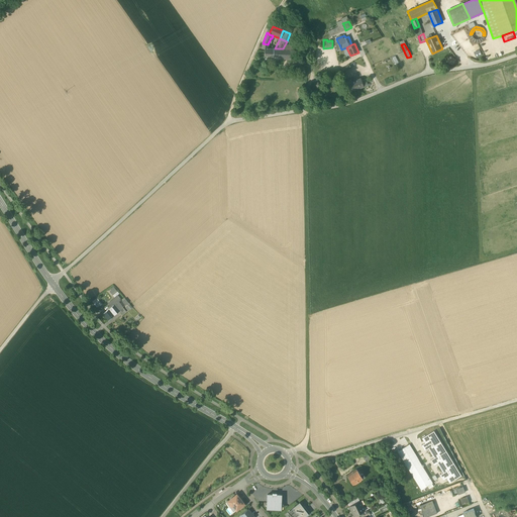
[(265,58),(273,58),(274,48),(267,48),(265,48),(265,58)]
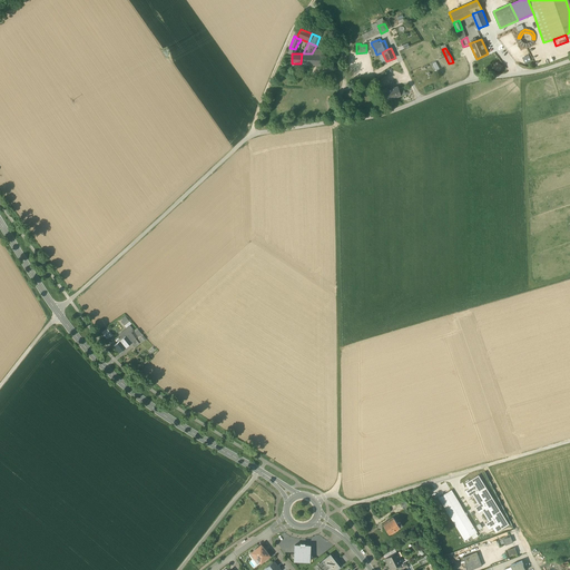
[(322,55),(312,53),(305,53),(305,66),(322,67),(322,55)]
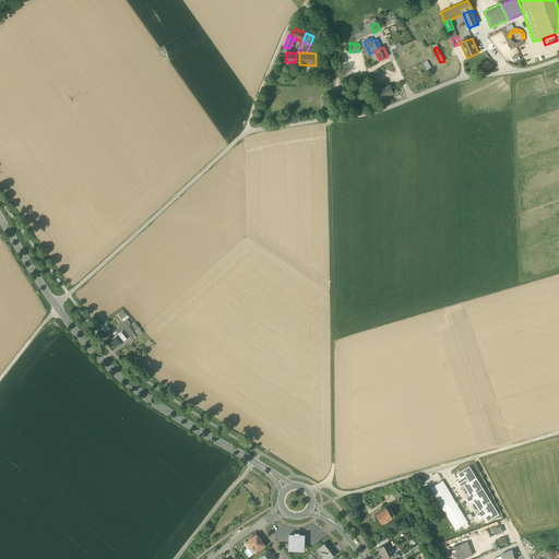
[(390,86),(380,90),(383,98),(389,96),(389,95),(393,94),(391,88),(390,86)]
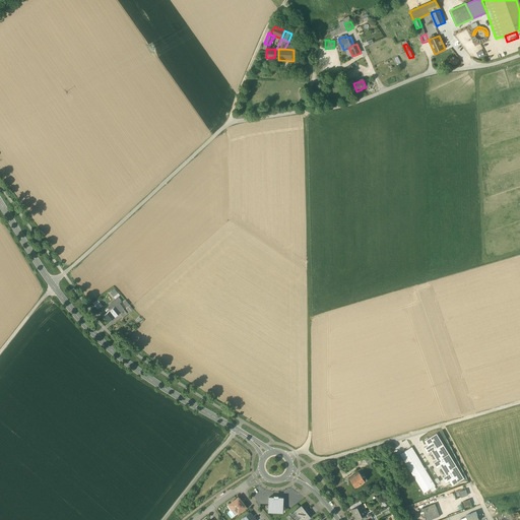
[(114,299),(119,295),(114,287),(109,291),(114,299)]
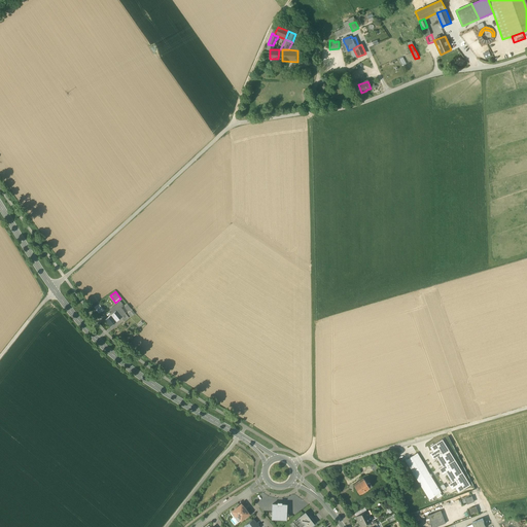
[(110,310),(113,313),(116,311),(121,316),(125,313),(120,308),(124,306),(119,302),(110,310)]
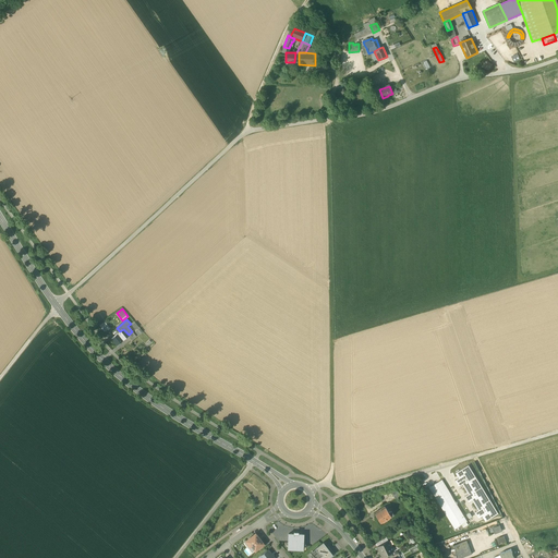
[(104,322),(98,325),(102,331),(109,328),(104,322)]
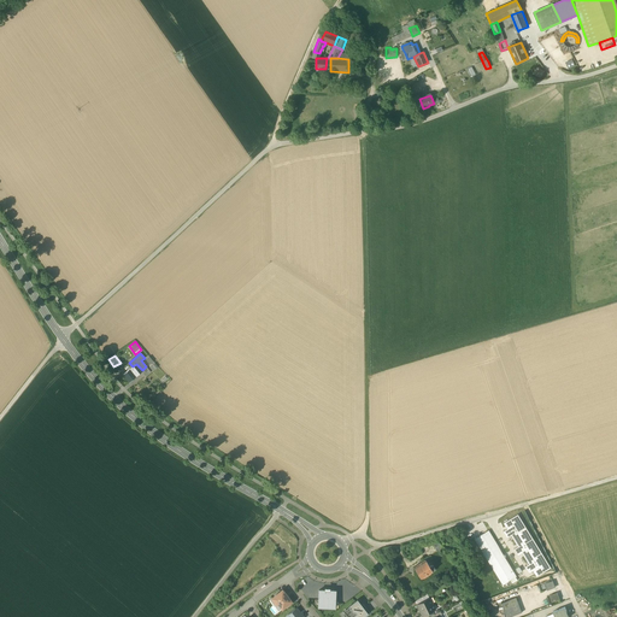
[(142,371),(142,370),(136,364),(133,366),(123,375),(129,382),(136,377),(142,371)]
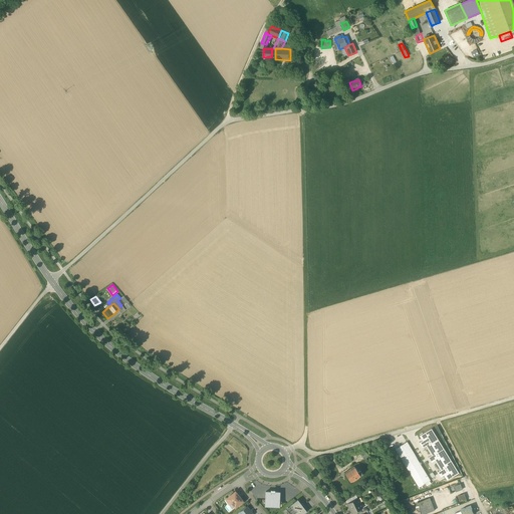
[(459,474),(432,429),(420,436),(423,441),(420,443),(423,449),(426,446),(432,456),(429,458),(432,463),(435,461),(441,471),(438,473),(441,478),(444,476),(447,481),(459,474)]
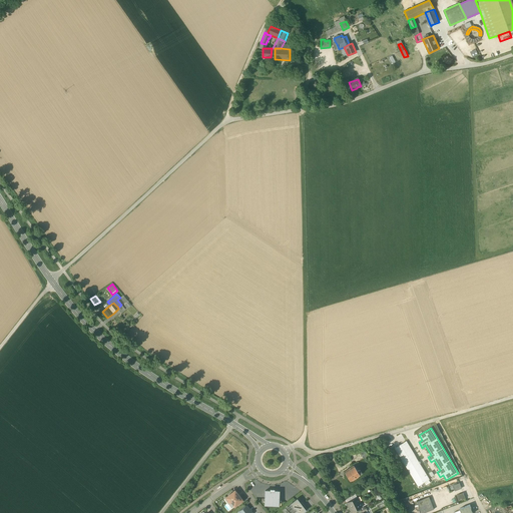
[(394,448),(418,487),(424,483),(429,480),(429,479),(406,441),(394,448)]
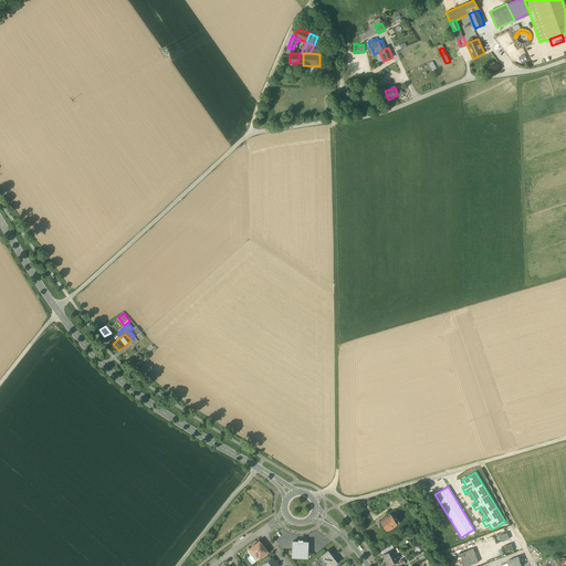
[(386,531),(397,524),(396,524),(399,522),(396,519),(394,520),(390,514),(379,521),(384,526),(383,526),(385,531),(386,531)]
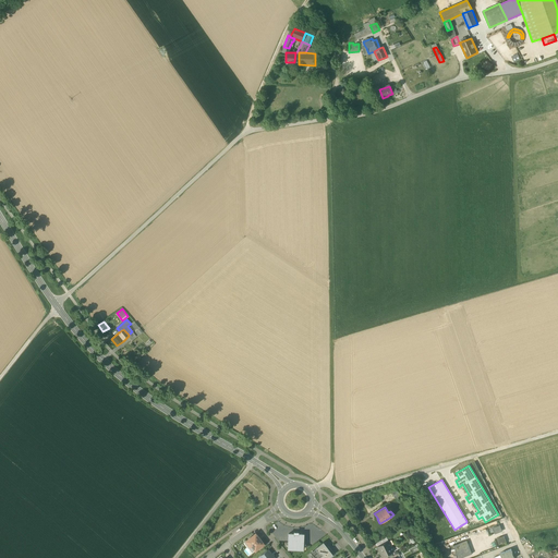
[(500,525),(493,528),(495,534),(502,531),(500,525)]
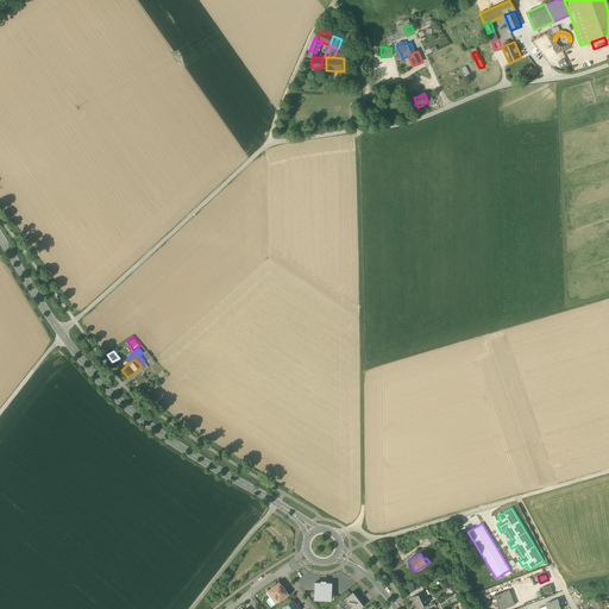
[(314,583),(314,598),(331,598),(331,583),(325,583),(325,582),(321,582),(321,583),(314,583)]
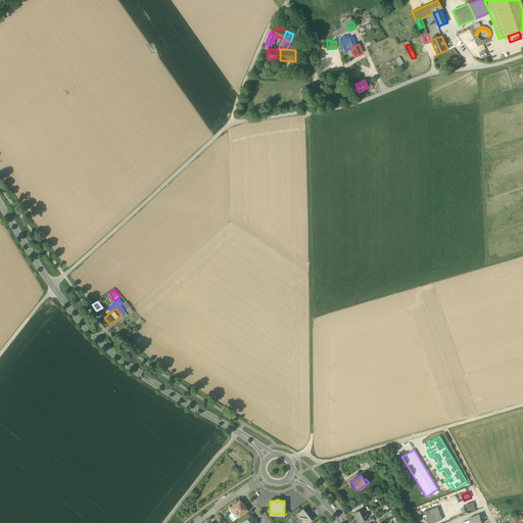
[(239,516),(247,510),(244,507),(242,504),(239,501),(230,508),(231,508),(234,512),(235,512),(239,516)]
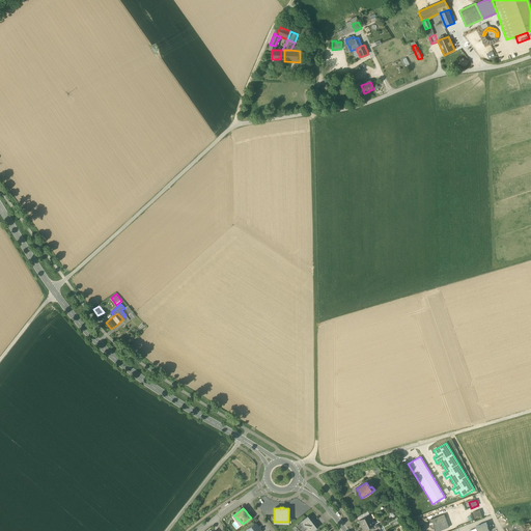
[(357,518),(358,521),(369,514),(367,511),(357,518)]
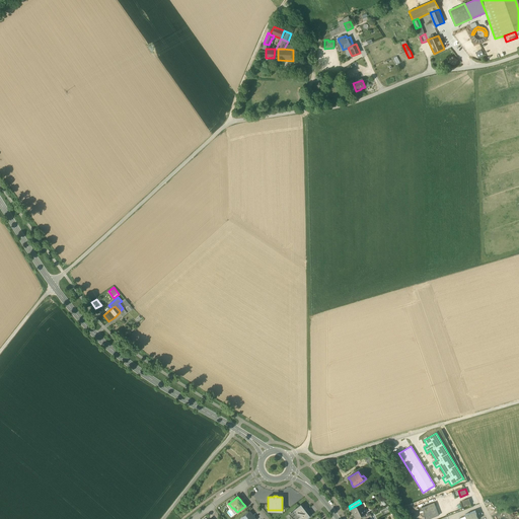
[(353,514),(364,508),(361,503),(350,509),(353,514)]
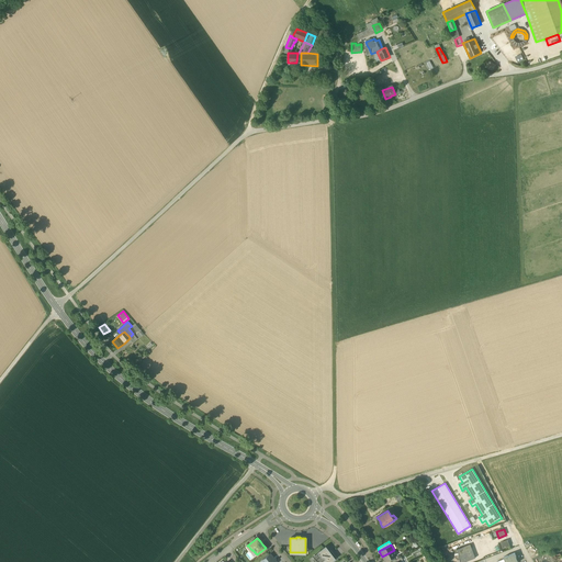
[(464,561),(475,558),(470,544),(457,550),(461,561),(464,561)]
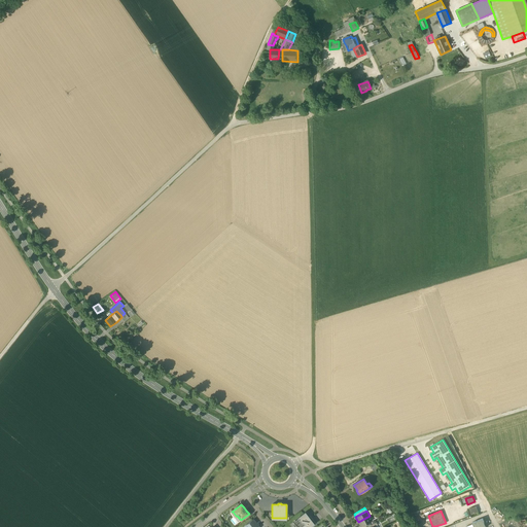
[(231,513),(238,522),(241,520),(237,516),(236,516),(233,512),(231,513)]
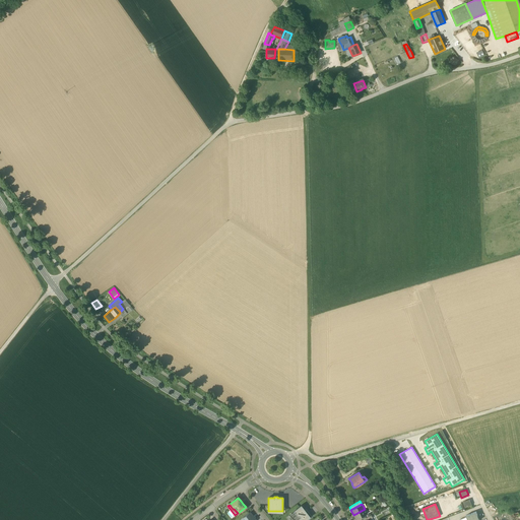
[(303,511),(300,508),(295,512),(298,516),(299,516),(300,517),(296,519),(305,519),(306,519),(310,517),(305,510),(303,511)]
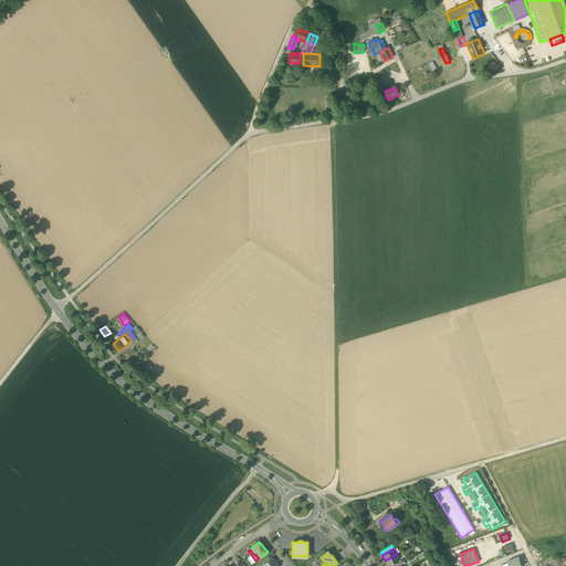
[(397,554),(385,561),(387,565),(399,559),(397,554)]
